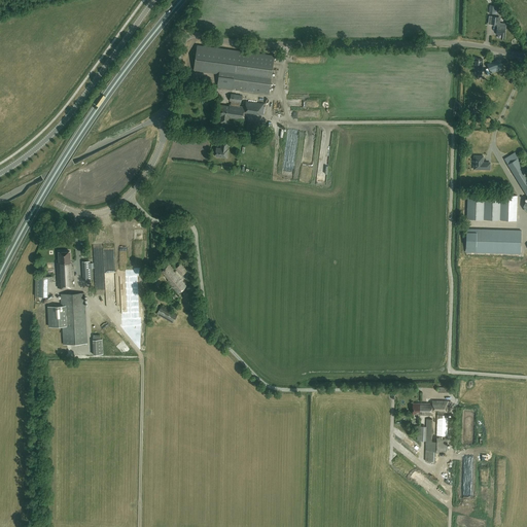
[(499,23),(500,19),(500,16),(492,16),(491,24),(497,25),(497,29),(496,34),(501,34),(501,38),(504,39),(505,30),(506,24),(499,23)]
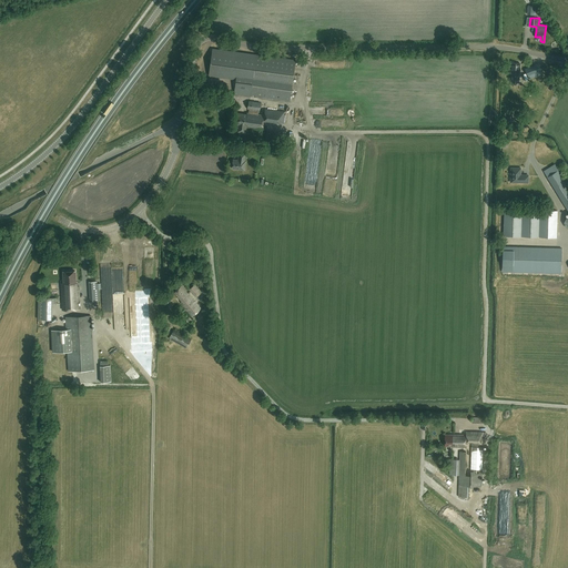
[(290,102),(293,78),(295,60),(256,54),(212,49),(209,75),(236,80),(234,94),(290,102)]
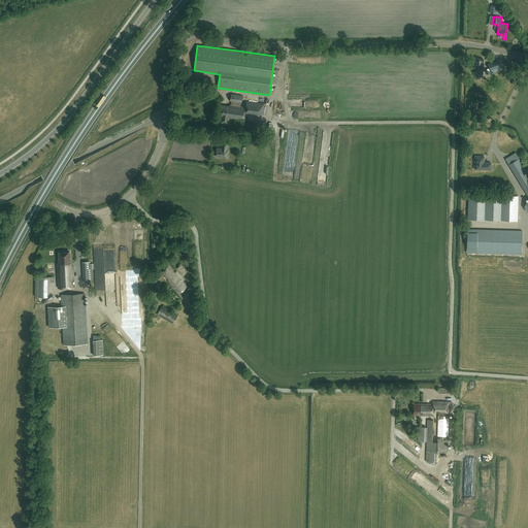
[(483,76),(484,59),(475,59),(474,75),(483,76)]
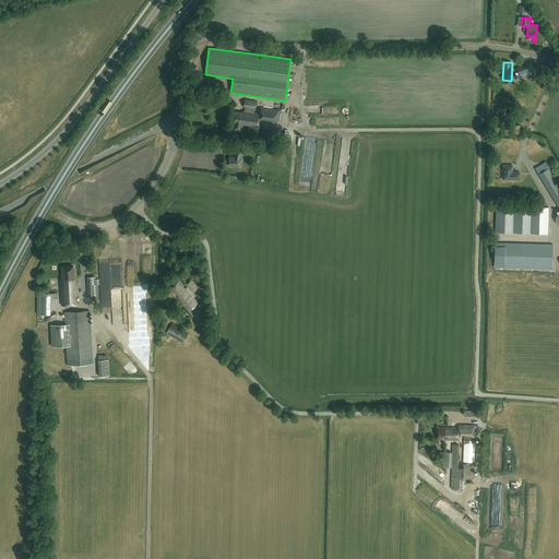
[(530,62),(516,68),(519,74),(533,69),(530,62)]
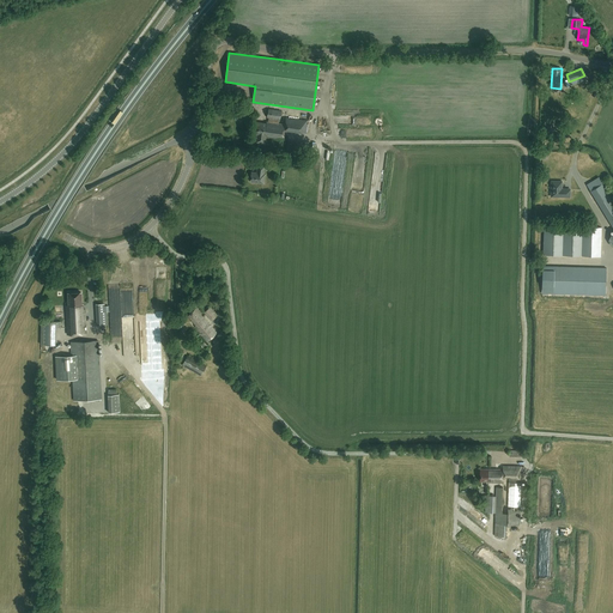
[(268,109),(267,117),(280,119),(281,110),(268,109)]
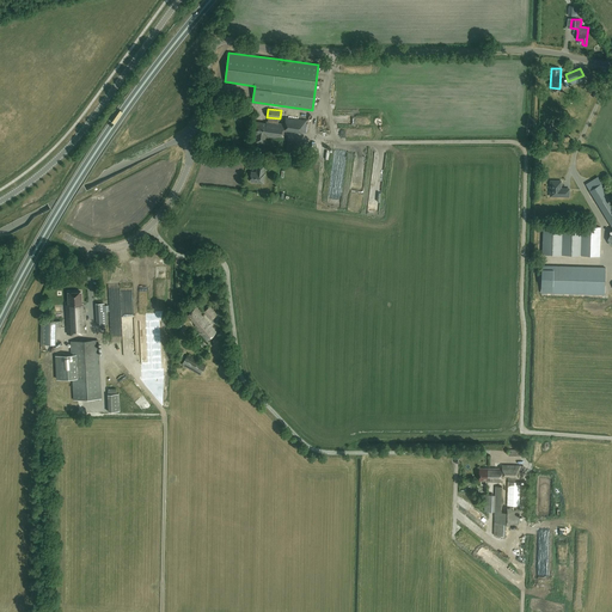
[(307,121),(306,121),(286,117),(285,123),(267,121),(267,123),(256,122),(255,134),(257,134),(256,142),(264,144),(265,138),(283,140),(285,129),(305,133),(307,121)]
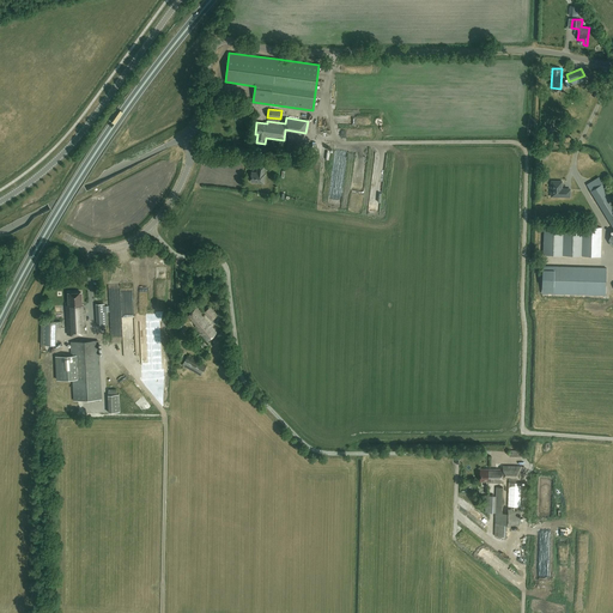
[(562,122),(557,125),(565,138),(569,135),(562,122)]
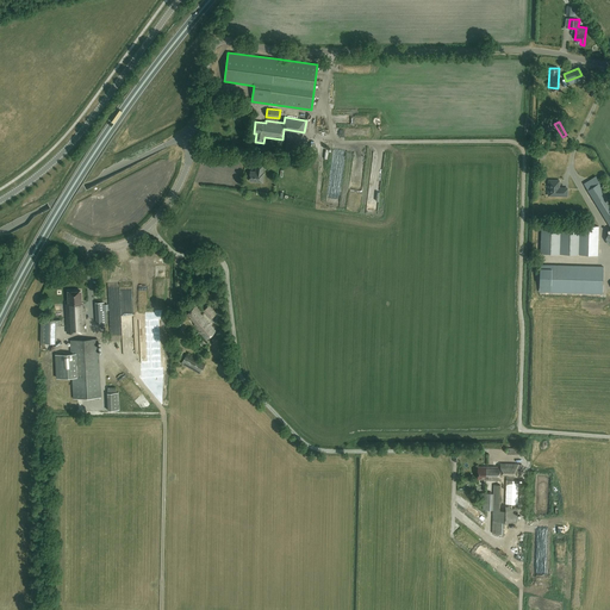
[(263,165),(256,163),(256,168),(259,168),(259,172),(250,172),(249,181),(262,182),(263,173),(262,173),(262,169),(263,169),(263,165)]
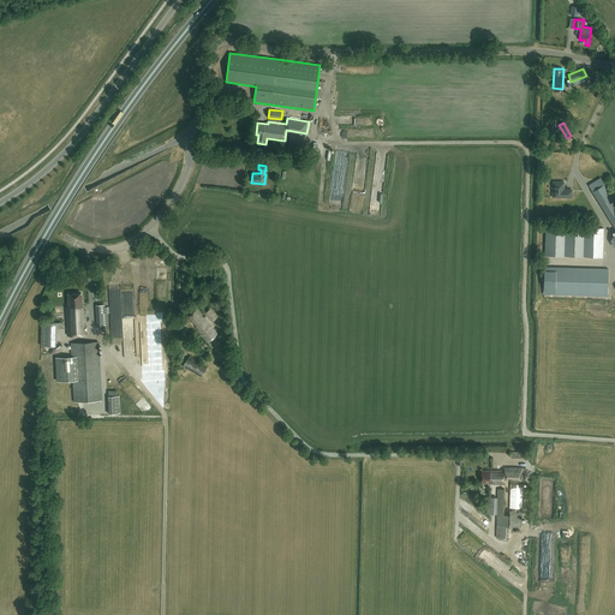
[(563,181),(554,181),(553,192),(554,192),(554,197),(572,198),(572,190),(562,190),(562,187),(563,187),(563,181)]
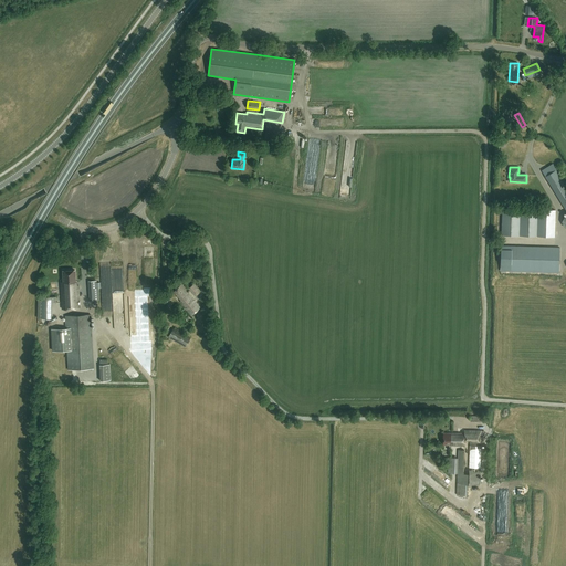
[(565,184),(556,169),(545,176),(565,209),(565,215),(563,217),(562,222),(565,227),(565,184)]
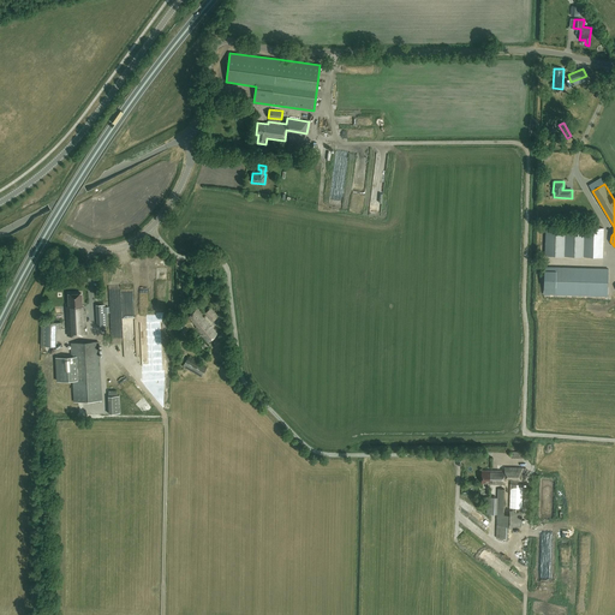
[(603,228),(545,226),(545,256),(603,257),(603,228)]
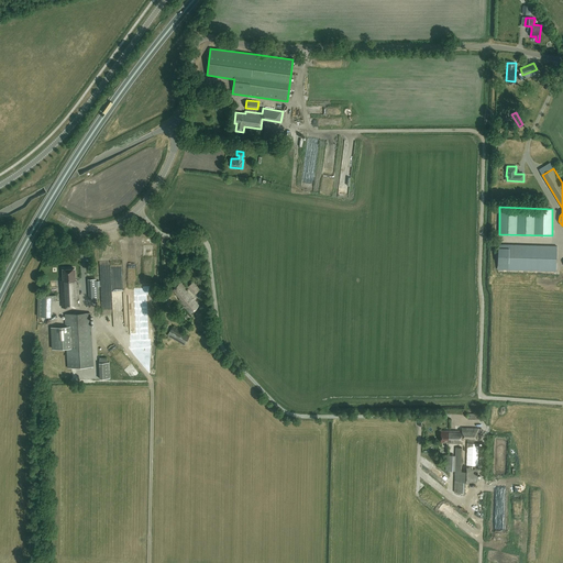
[(498,244),(498,255),(498,269),(556,272),(556,246),(498,244)]
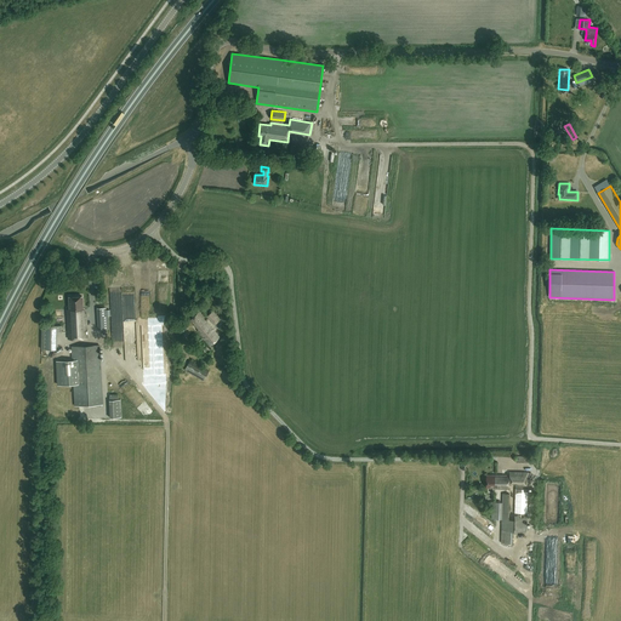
[(66,305),(66,288),(53,288),(52,302),(58,302),(58,305),(66,305)]
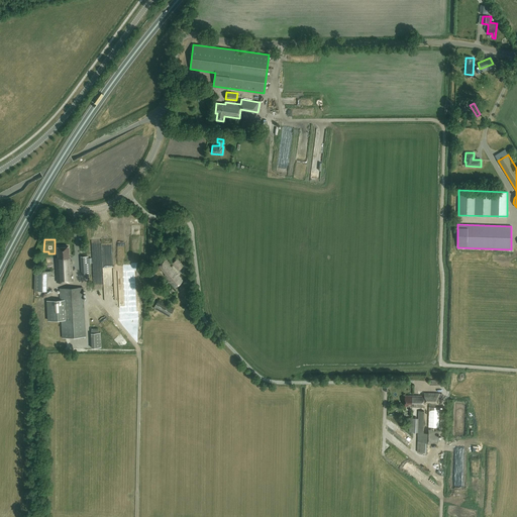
[(94,241),(94,247),(97,246),(98,253),(103,253),(102,241),(94,241)]
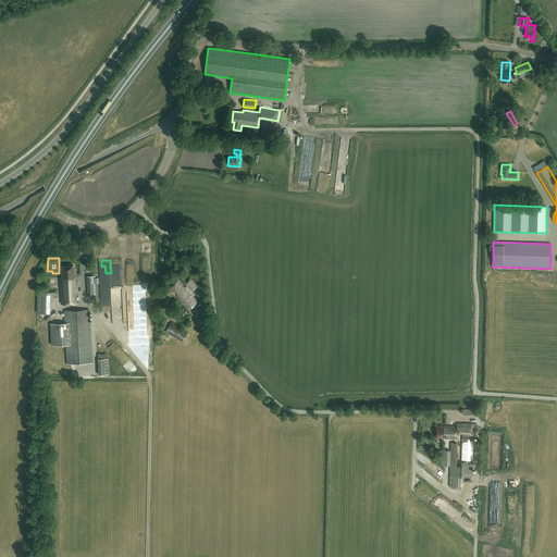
[(74,265),(62,265),(63,277),(60,277),(61,304),(78,302),(77,281),(76,281),(75,275),(74,275),(74,265)]
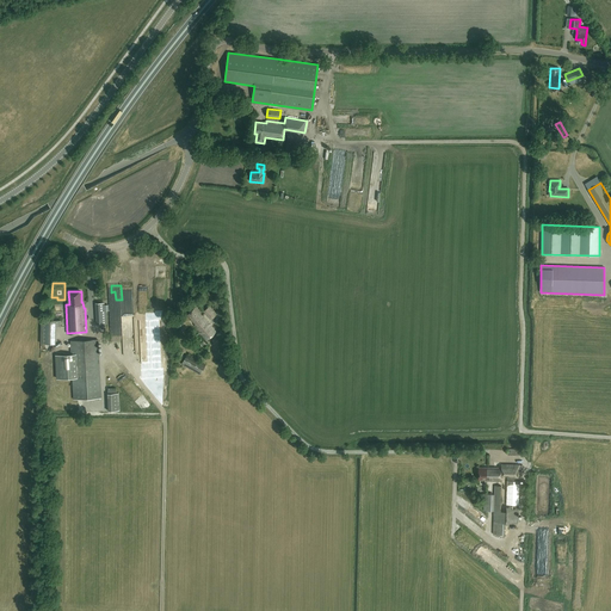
[(103,302),(96,302),(97,325),(107,323),(106,312),(104,312),(103,302)]
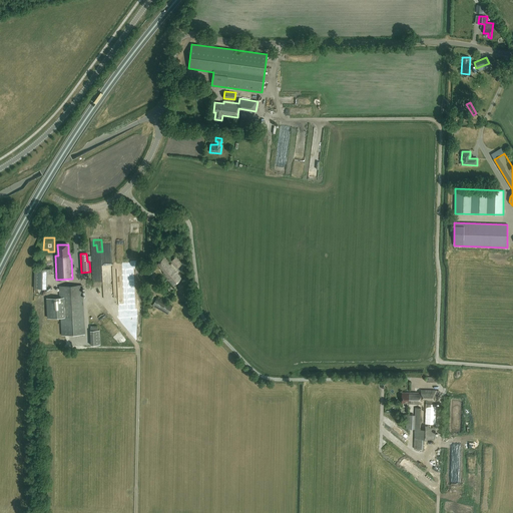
[(170,261),(172,263),(176,268),(181,264),(175,257),(170,261)]
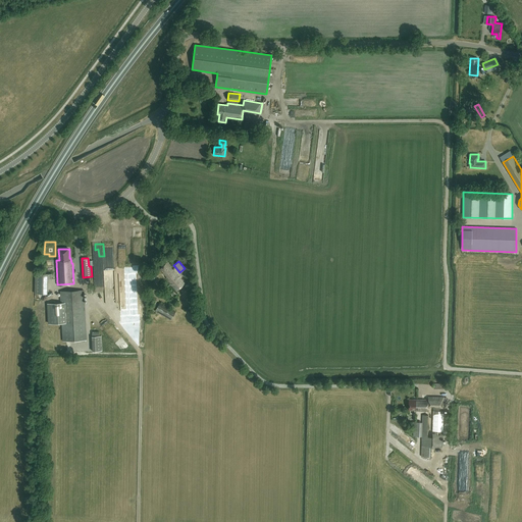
[(185,283),(175,273),(166,263),(160,268),(167,276),(166,277),(176,291),(185,283)]
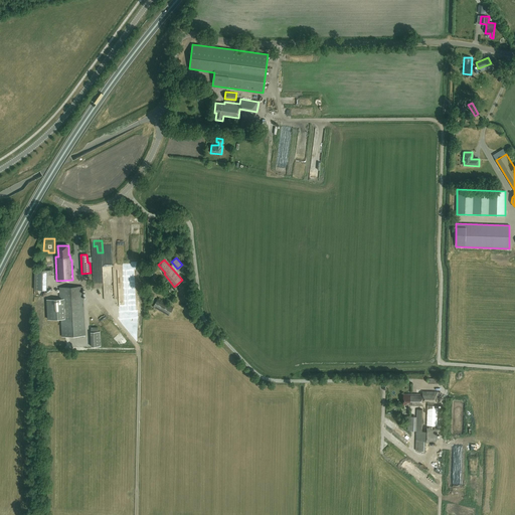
[(35,270),(34,290),(46,290),(47,275),(50,275),(51,270),(35,270)]
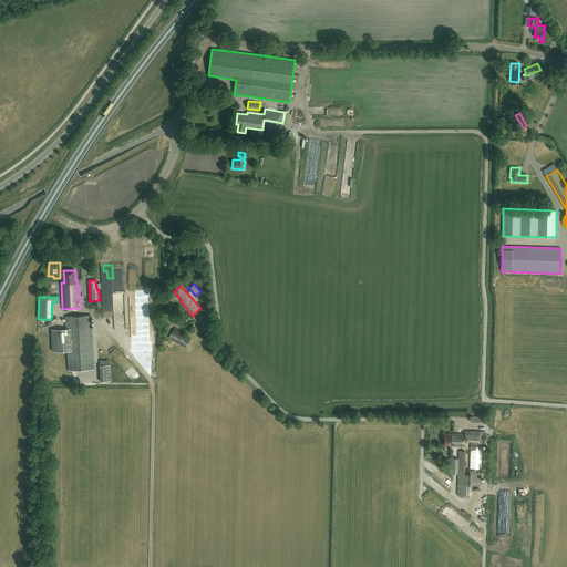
[(90,315),(65,316),(65,328),(52,329),(52,342),(53,342),(53,351),(68,351),(69,370),(93,369),(90,315)]
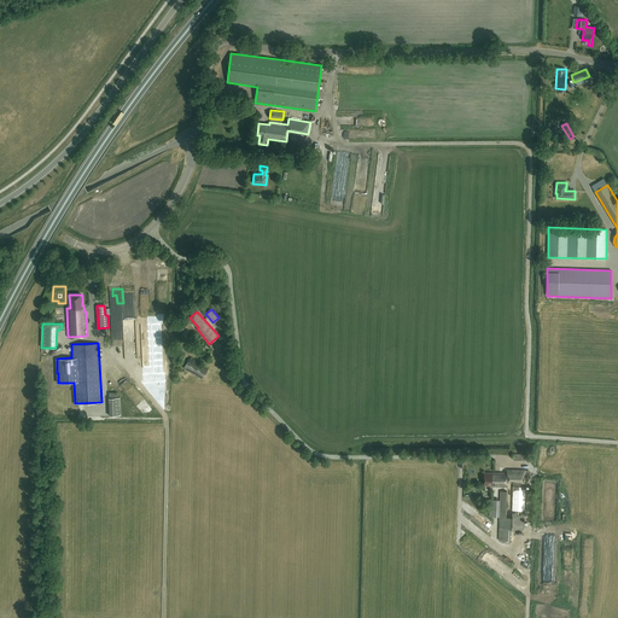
[(190,359),(184,368),(203,378),(208,369),(190,359)]
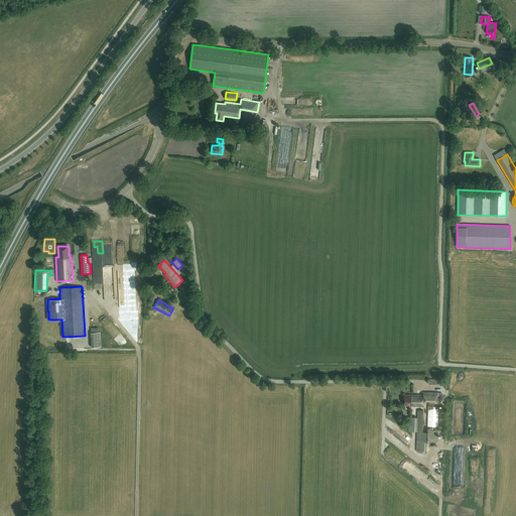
[(109,330),(120,345),(125,341),(113,326),(109,330)]
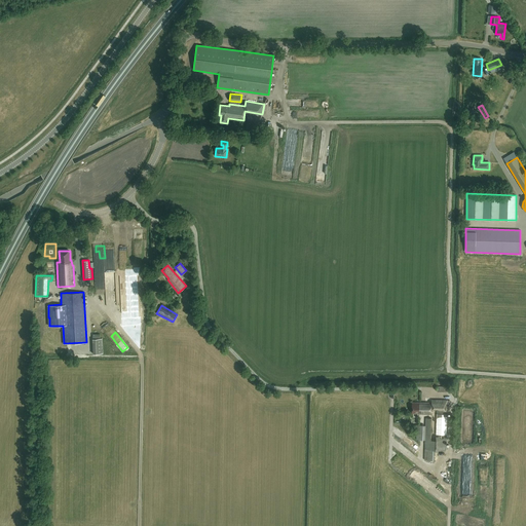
[(92,339),(94,353),(103,353),(102,338),(92,339)]
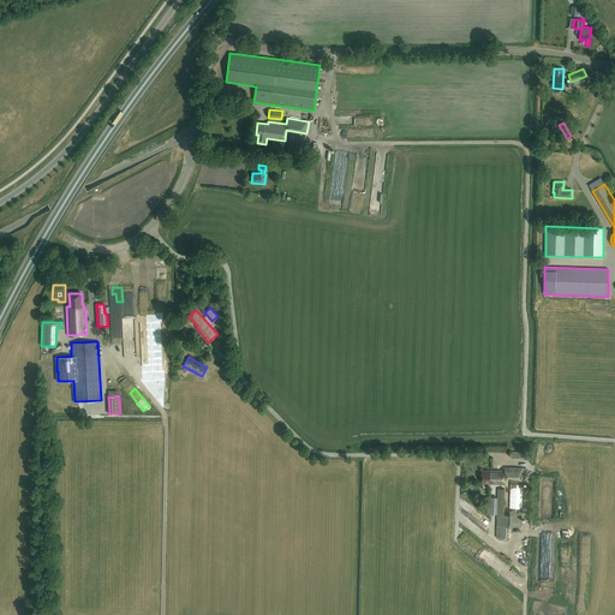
[(482,484),(505,484),(503,489),(497,489),(497,497),(488,497),(487,514),(497,514),(496,537),(527,538),(530,465),(505,465),(505,471),(482,471),(482,484)]
